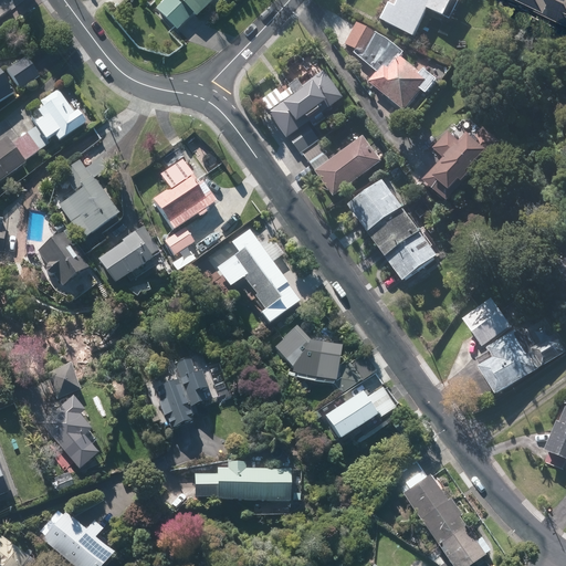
[(163,0),(156,8),(178,31),(195,14),(197,18),(216,0),(163,0)]
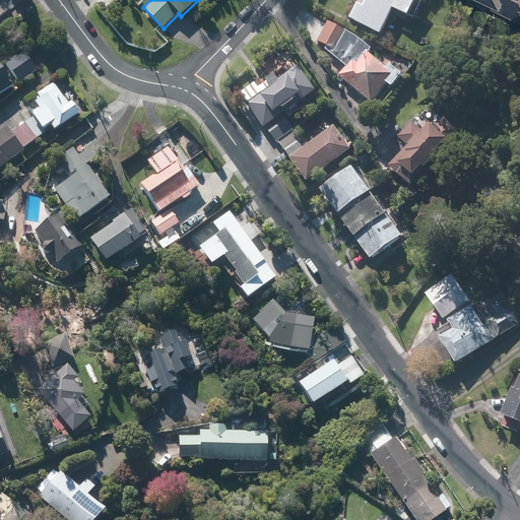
[(420,0),(370,0),(369,5),(363,2),(353,20),(383,36),(396,10),(411,18),(420,0)]
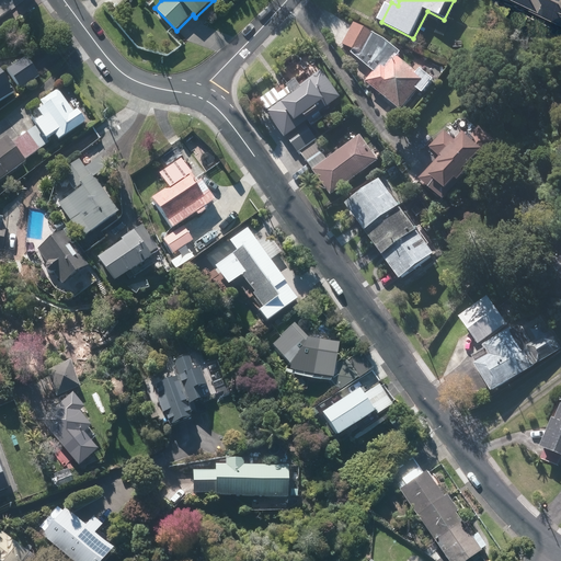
[(560,0),(519,0),(560,18),(560,0)]
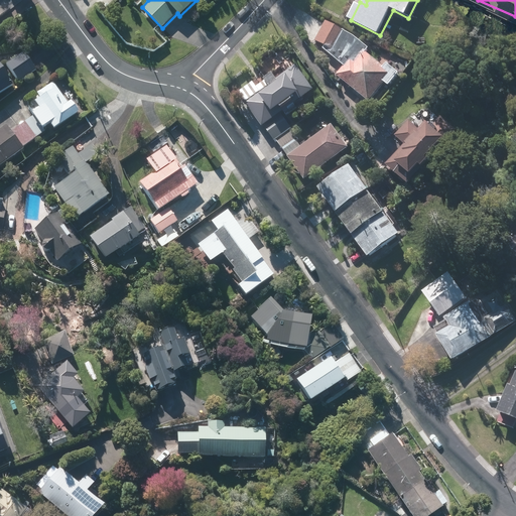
[(346,67),(339,76),(371,103),(386,84),(391,88),(402,75),(388,63),(385,68),(368,53),(371,49),(356,37),(344,30),(328,22),(316,41),(327,46),(325,49),(346,67)]
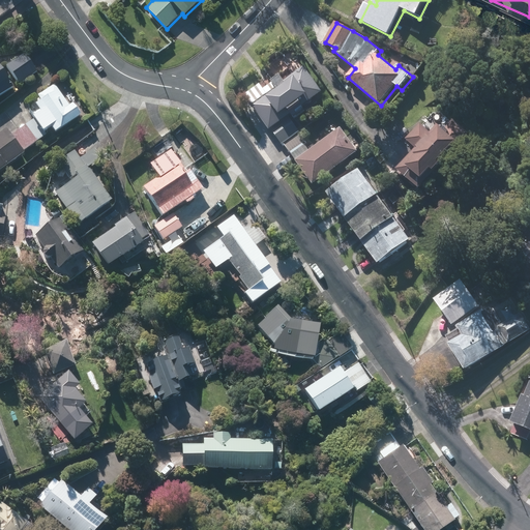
[(26,54),(8,67),(19,82),(37,68),(26,54)]
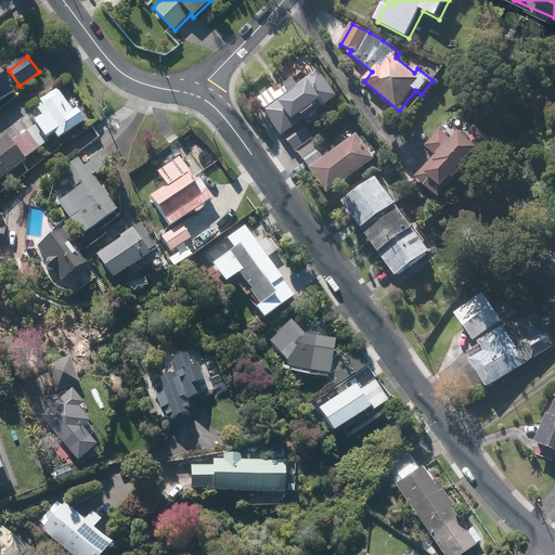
[(0,67),(0,97),(14,88),(0,67)]
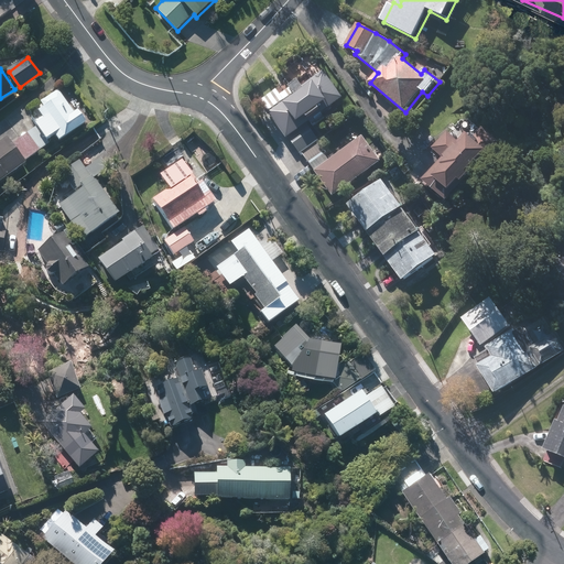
[(299,95),(271,114),(290,140),(291,139),(302,155),(322,141),(311,126),(347,101),(327,73),(306,87),(303,84),(294,89),(299,95)]
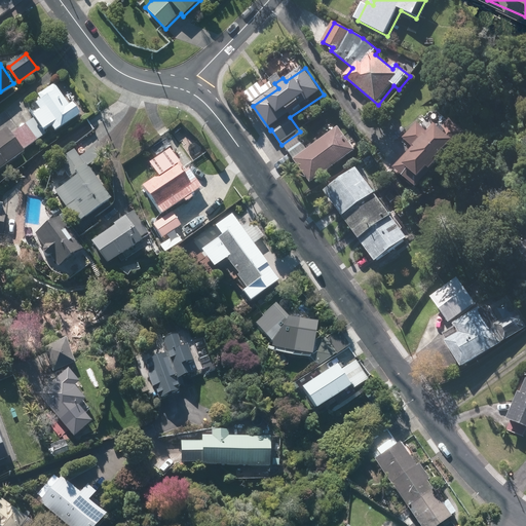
[(6,127),(0,132),(0,170),(26,152),(24,149),(46,133),(44,130),(51,124),(57,132),(80,114),(73,104),(71,106),(55,83),(41,95),(44,99),(37,104),(42,112),(11,135),(6,127)]
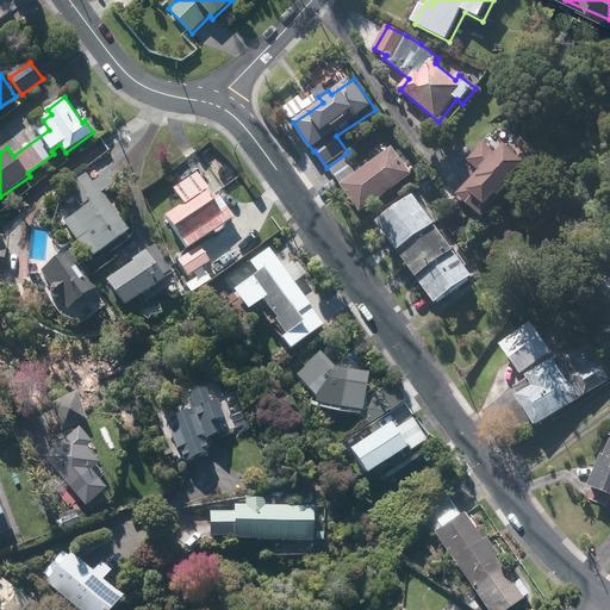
[(480,172),(458,195),(487,222),(546,157),(523,137),(512,150),(505,144),(497,154),(485,143),(468,162),(480,172)]
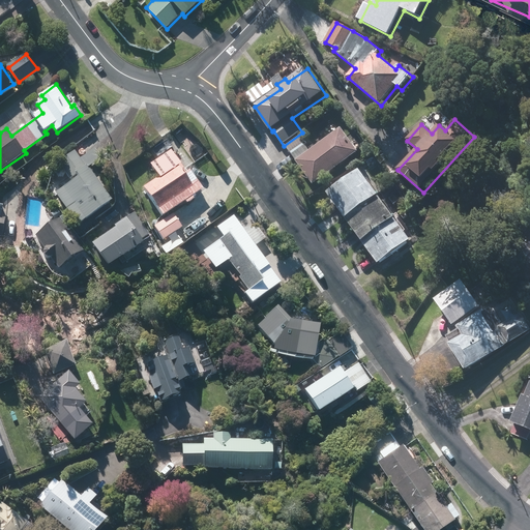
[(342,128),(297,160),(315,185),(360,153),(342,128)]
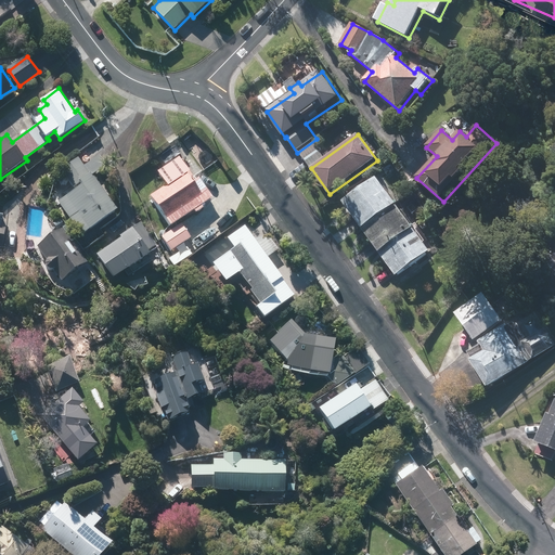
[(74,190),(57,202),(80,236),(118,210),(84,160),(64,175),(74,190)]
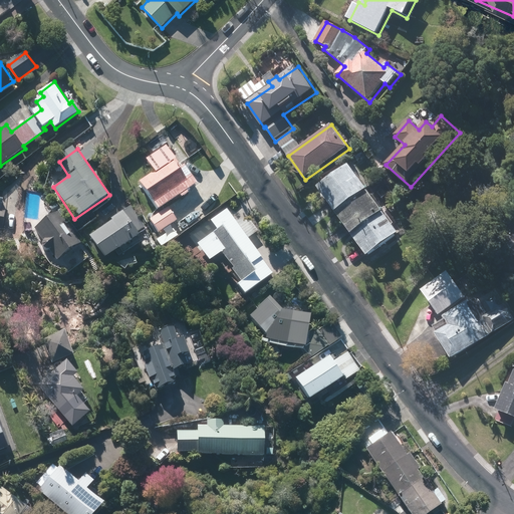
[(141,181),(160,209),(180,195),(182,198),(191,192),(189,189),(198,183),(193,175),(187,179),(170,152),(151,165),(155,172),(141,181)]
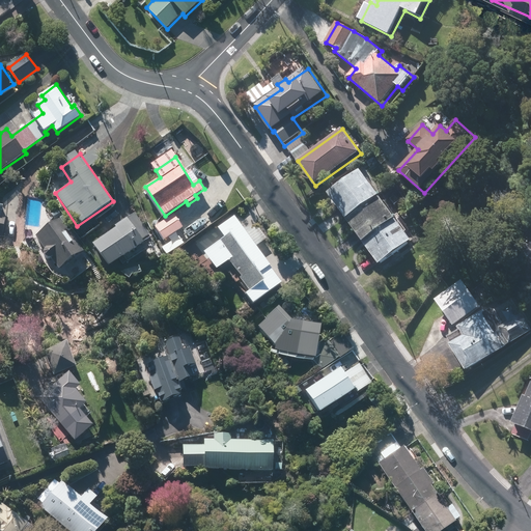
[(415,243),(362,170),(329,194),(383,267),(415,243)]
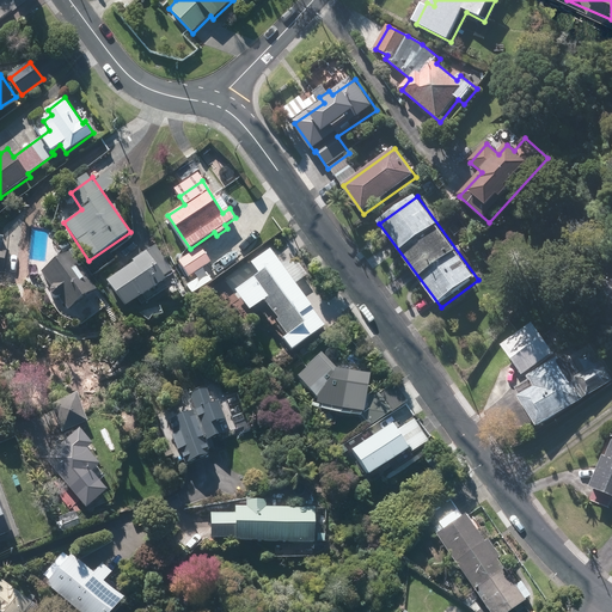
[(154,246),(105,281),(126,308),(142,295),(147,303),(169,287),(163,280),(173,271),(154,246)]
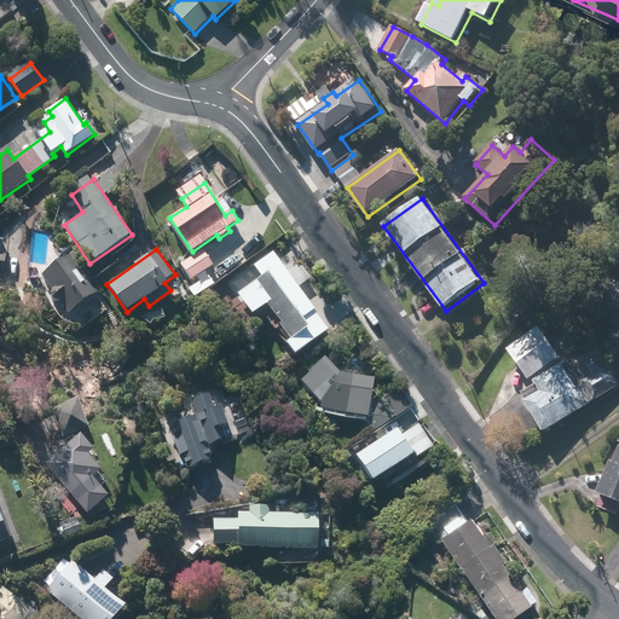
[(213,265),(202,249),(180,266),(191,281),(213,265)]
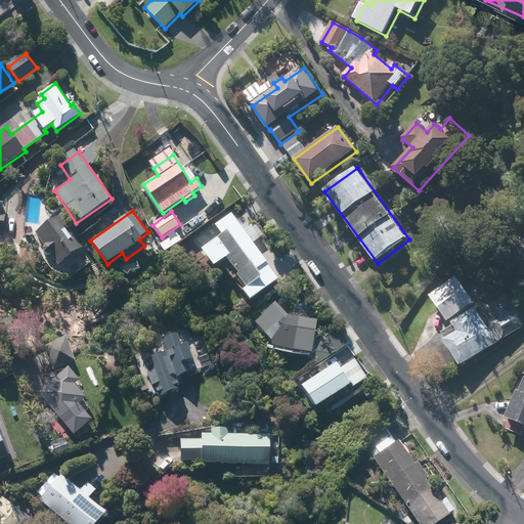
[(252,221),(243,227),(232,213),(216,224),(223,233),(204,248),(216,265),(227,257),(239,273),(236,274),(246,288),(242,291),(249,301),(279,278),(254,244),(263,236),(252,221)]
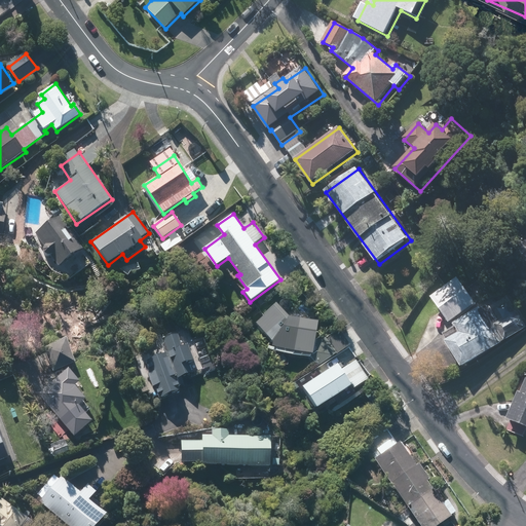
[(83,249),(60,219),(36,236),(46,250),(43,252),(49,259),(52,257),(61,267),(83,249)]
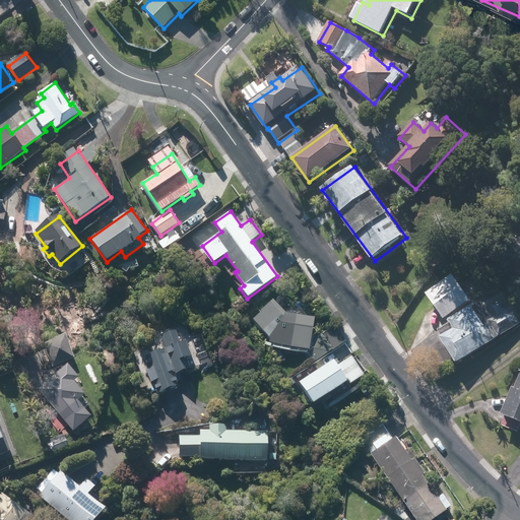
[(136,258),(122,263),(125,272),(139,267),(136,258)]
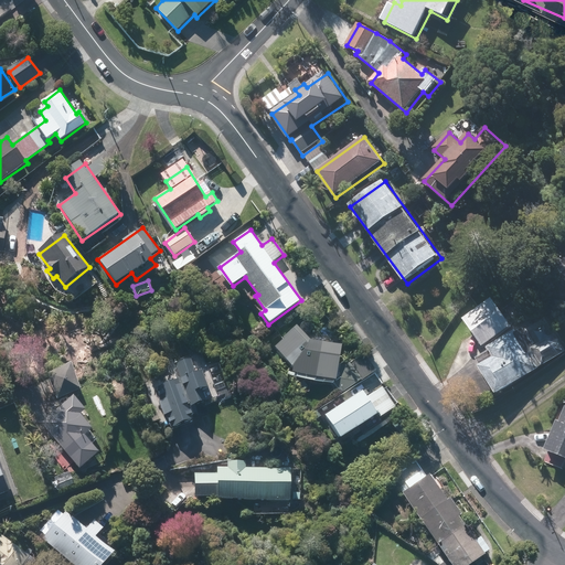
[(462,319),(480,344),(509,324),(491,299),(462,319)]
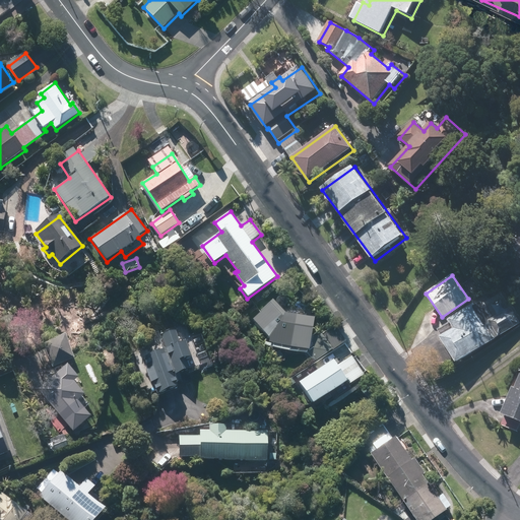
[(308,350),(314,318),(286,313),(273,301),(254,321),(271,338),(275,333),(288,336),(286,346),(308,350)]
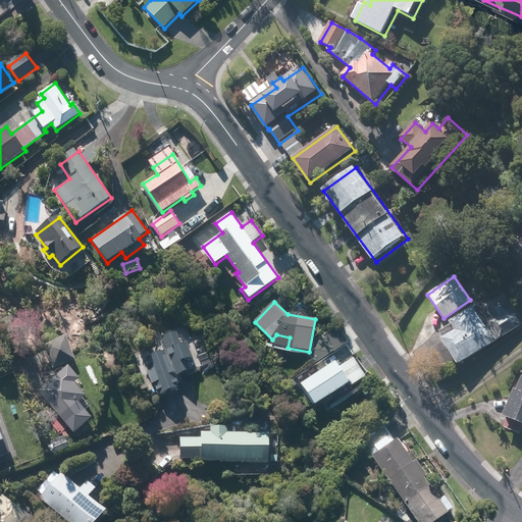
[(445,340),(461,366),(521,325),(521,323),(513,309),(491,323),(492,324),(487,327),(475,308),(452,322),(458,331),(445,340)]
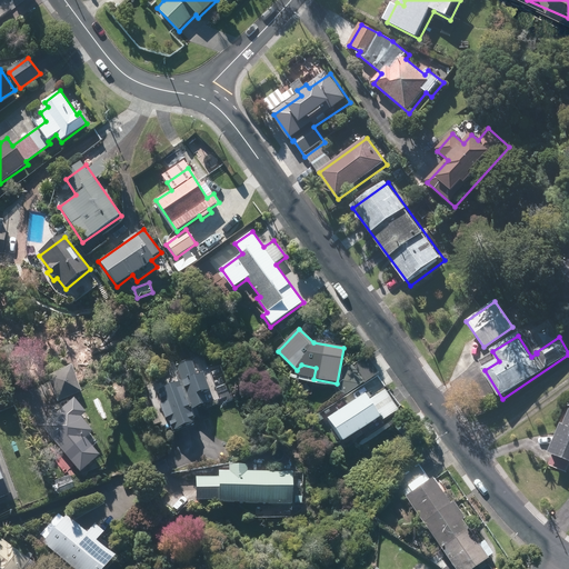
[(205,357),(177,369),(193,407),(220,396),(205,357)]
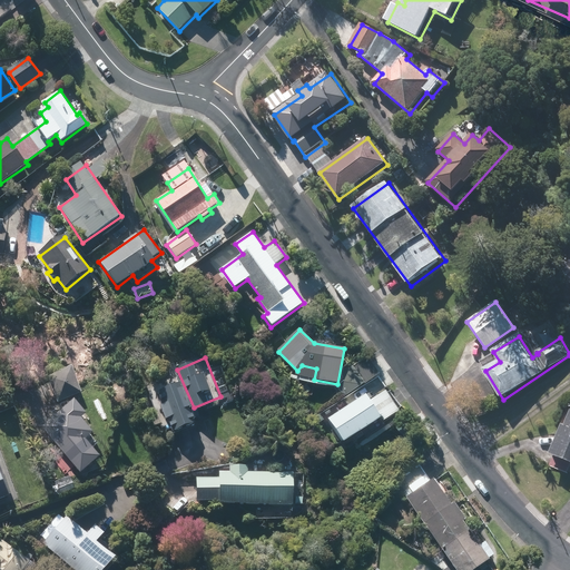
[(180,384),(156,392),(169,432),(195,423),(180,384)]
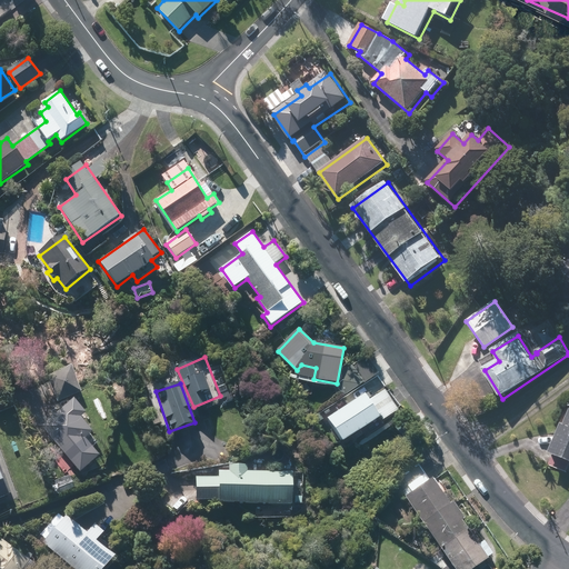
[(365,396),(328,420),(342,442),(380,417),(382,421),(398,411),(386,392),(369,402),(365,396)]
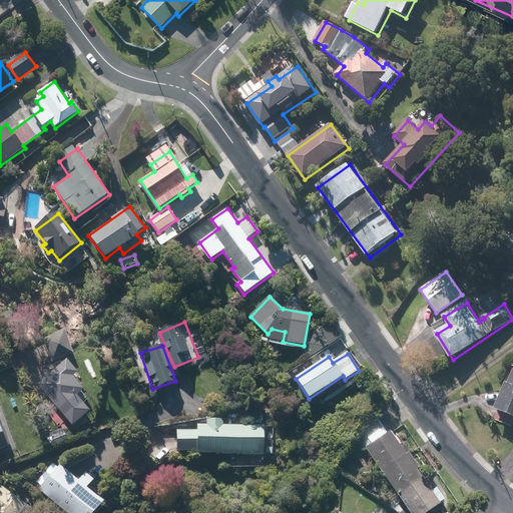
[(68,361),(39,385),(67,420),(85,406),(76,394),(83,389),(73,376),(77,373),(68,361)]
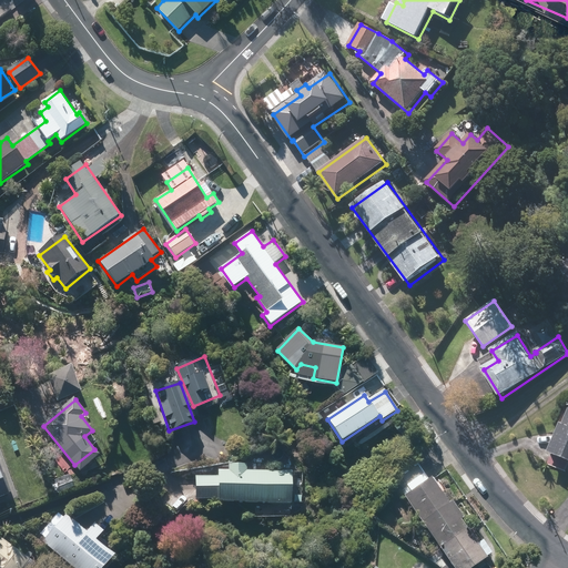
[(554,456),(567,462),(567,414),(565,425),(563,424),(551,455),(554,456)]
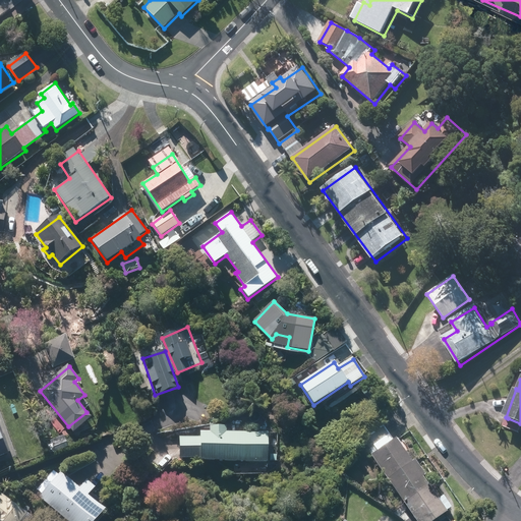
[(0,457),(9,455),(0,428),(0,457)]
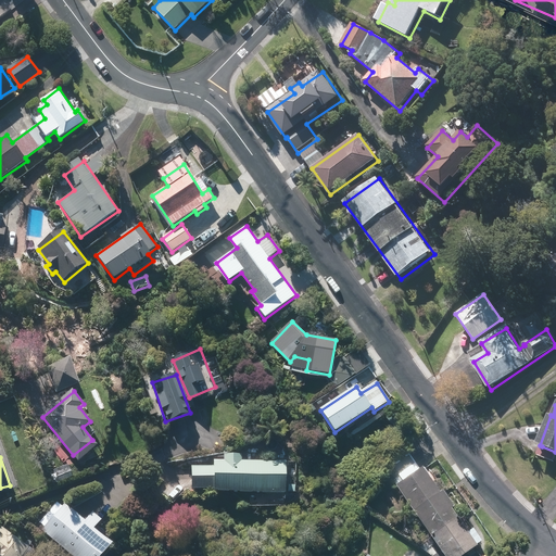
[(193,465),(192,490),(286,492),(286,460),(215,459),(215,466),(193,465)]
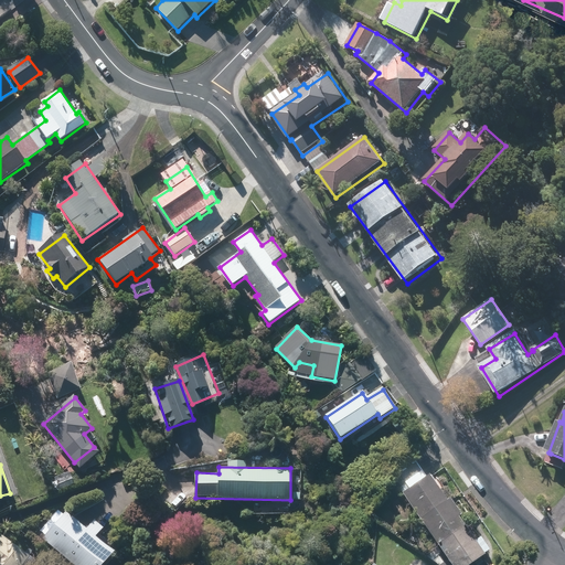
[(429,475),(402,493),(451,564),(469,564),(484,555),(429,475)]
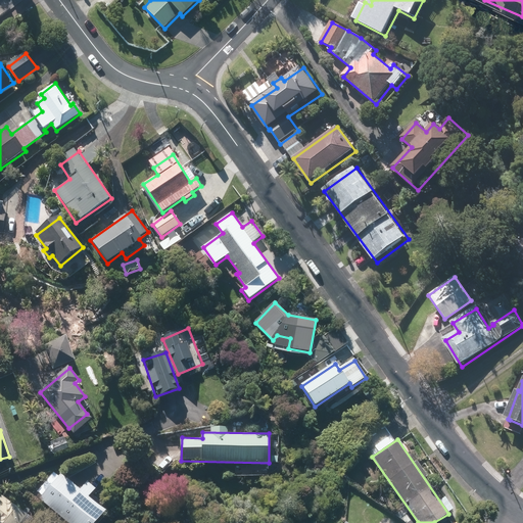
[(58,473),(38,500),(68,522),(98,522),(107,512),(90,497),(97,489),(87,481),(80,489),(58,473)]
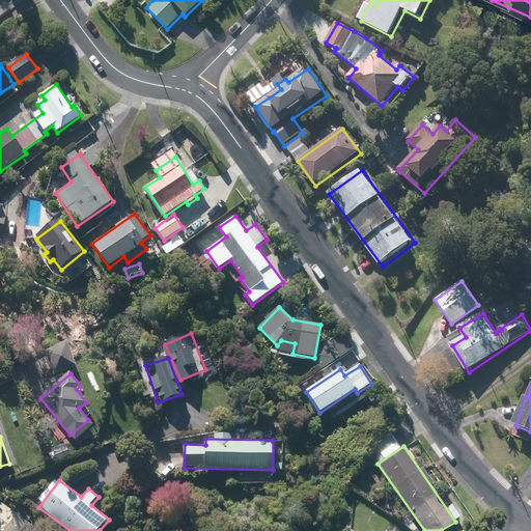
[(23,530),(28,525),(5,506),(0,512),(0,530),(23,530)]
